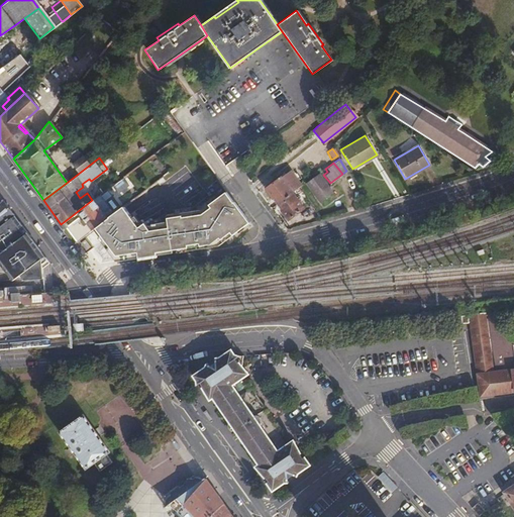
[(317,174),(304,184),(318,203),(331,193),(317,174)]
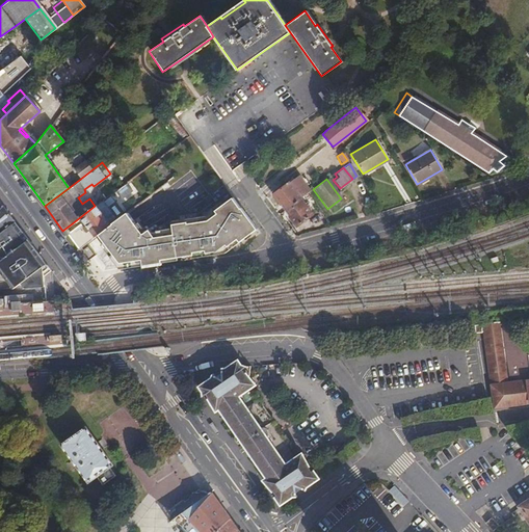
[(281,204),(285,209),(299,198),(287,182),(270,194),(279,205),(281,204)]
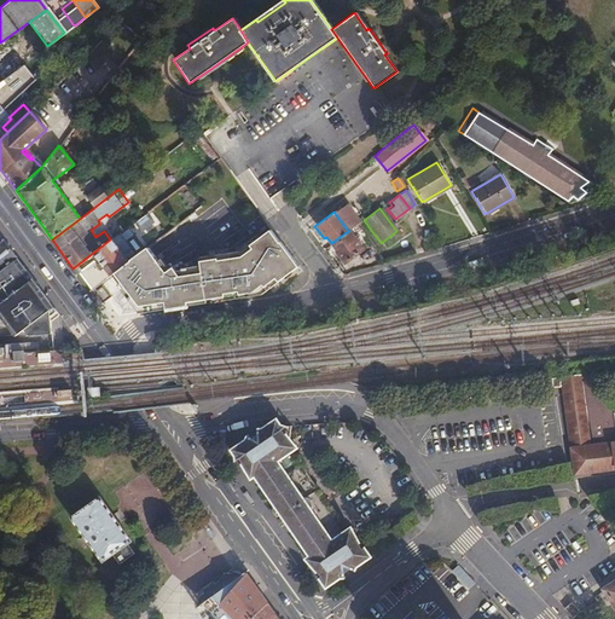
[(146,247),(134,256),(112,273),(125,289),(120,291),(137,313),(260,294),(296,266),(268,230),(241,250),(198,256),(199,264),(174,271),(169,264),(162,268),(146,247)]
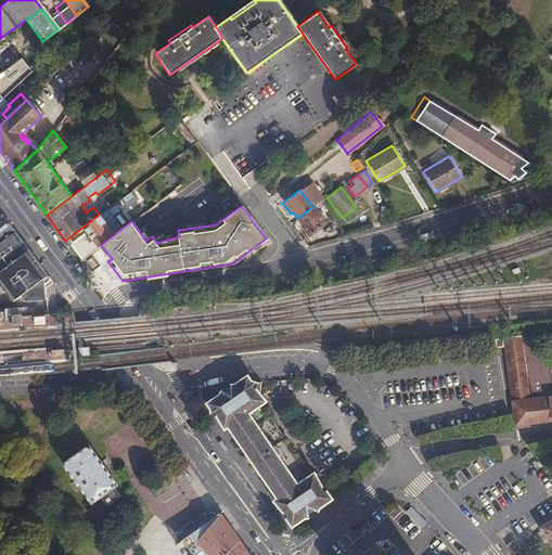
[(312,207),(297,218),(302,223),(299,226),(307,237),(325,223),(312,207)]
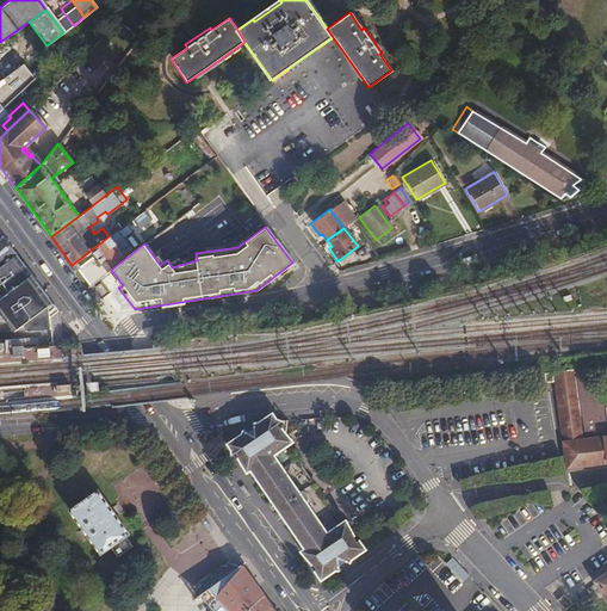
[(75,269),(88,287),(111,270),(132,253),(116,232),(109,236),(81,258),(84,263),(75,269)]
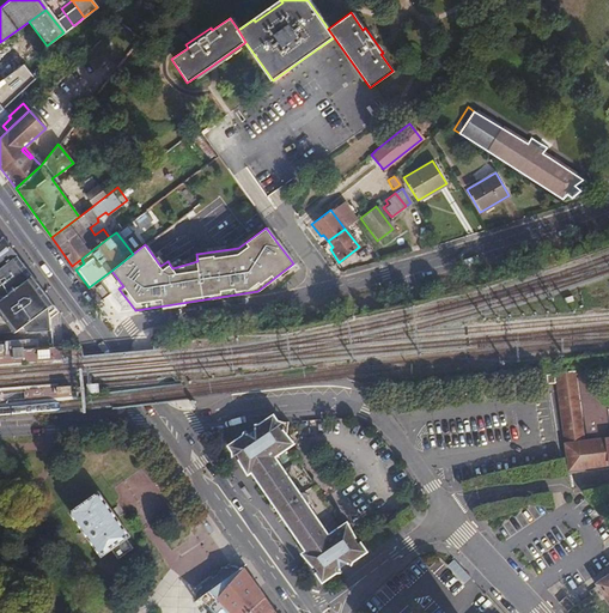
[(0,267),(16,256),(0,238),(0,267)]
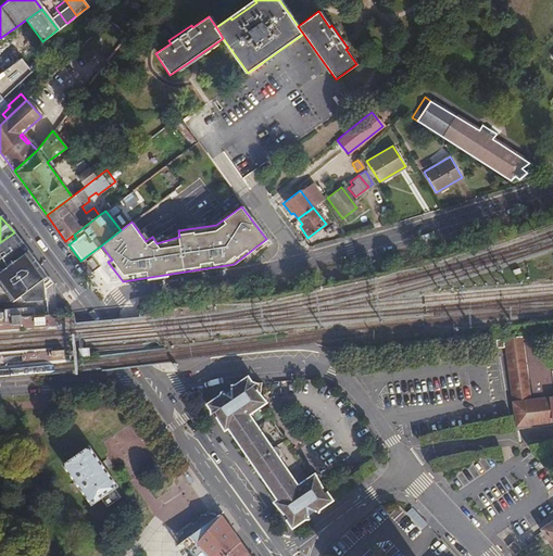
[(28,294),(27,291),(25,289),(21,282),(19,280),(13,274),(33,258),(17,238),(14,232),(0,242),(0,286),(12,302),(20,297),(23,300),(28,294)]
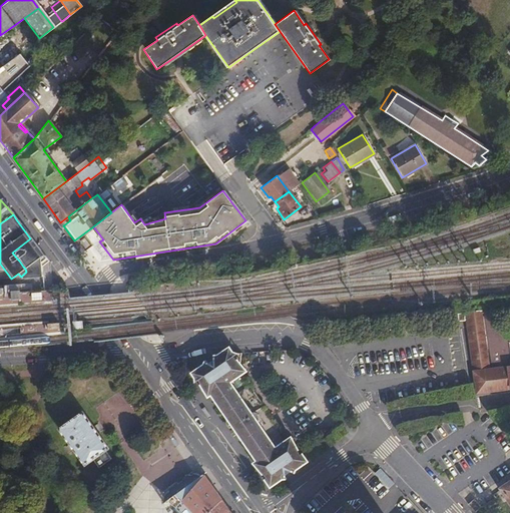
[(68,216),(60,222),(63,225),(70,220),(68,216)]
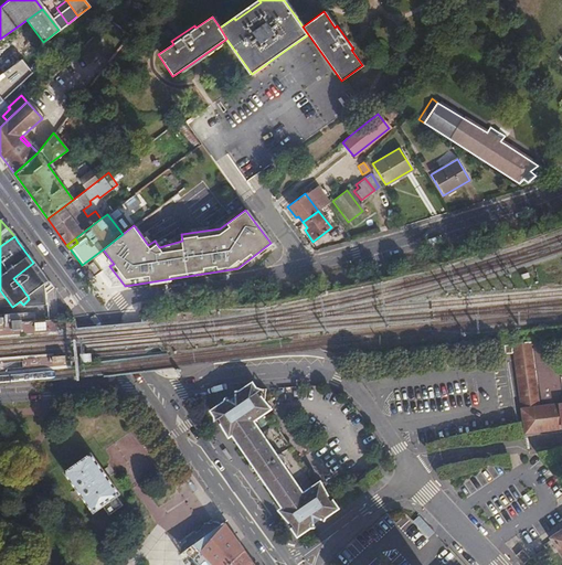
[(31,292),(44,283),(48,280),(39,269),(33,263),(13,278),(19,285),(21,287),(25,294),(28,296),(31,292)]
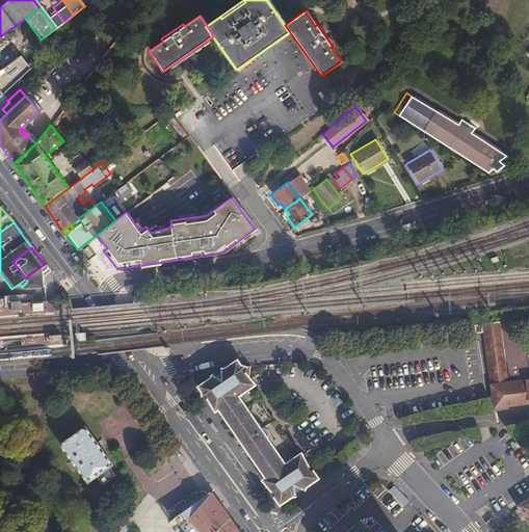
[(27,282),(22,287),(30,287),(36,287),(43,287),(42,276),(42,271),(42,266),(29,275),(26,278),(27,282)]
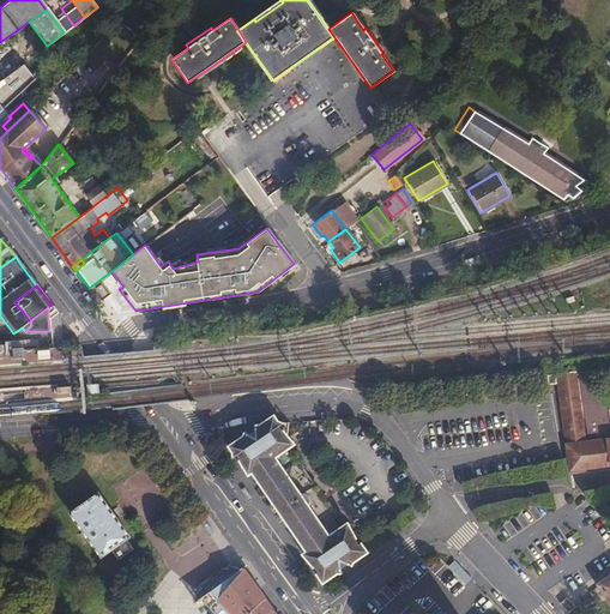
[(565,444),(568,471),(609,464),(609,432),(607,409),(604,408),(601,405),(598,403),(595,397),(591,391),(589,384),(587,379),(587,371),(573,372),(554,372),(554,374),(565,444)]
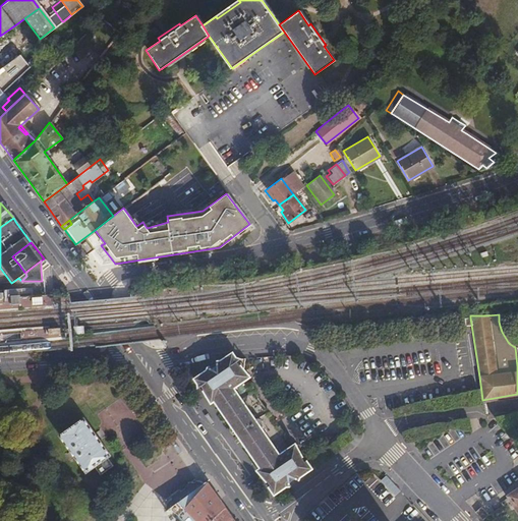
[(219,361),(239,359),(235,358),(234,358),(231,353),(219,361)]
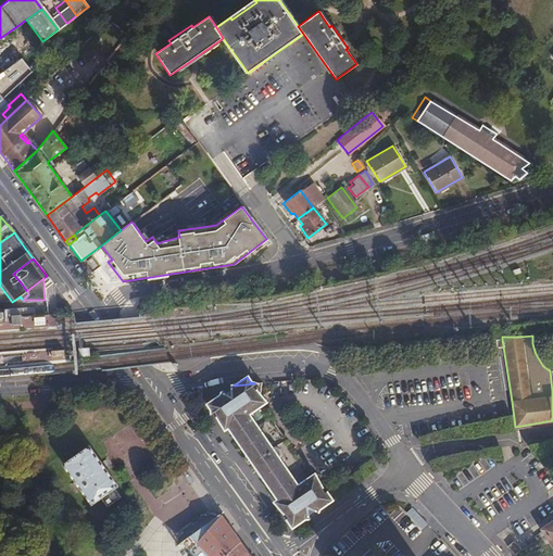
[(220,395),(216,397),(206,404),(223,431),(227,429),(244,454),(244,459),(244,460),(247,462),(249,463),(250,463),(275,498),(274,502),(287,517),(286,518),(291,527),(304,518),(309,518),(308,515),(314,510),(316,512),(318,508),(331,500),(325,491),(324,489),(322,487),(321,487),(315,477),(314,475),(313,474),(312,474),(310,475),(262,404),(264,403),(264,402),(259,394),(260,382),(255,383),(234,386),(229,386),(230,390),(225,393),(222,391),(220,395)]
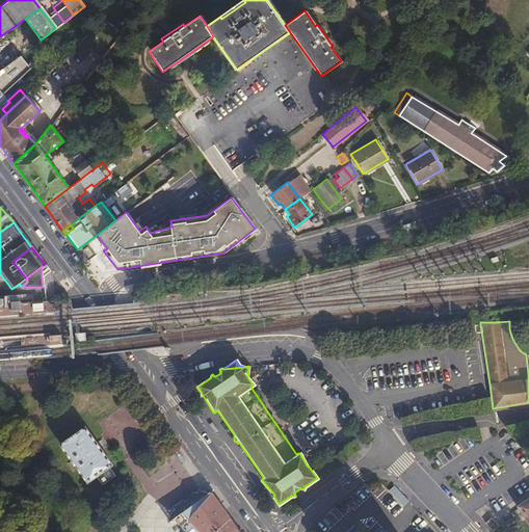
[(83,428),(60,445),(86,481),(96,475),(102,483),(112,476),(106,468),(109,464),(83,428)]
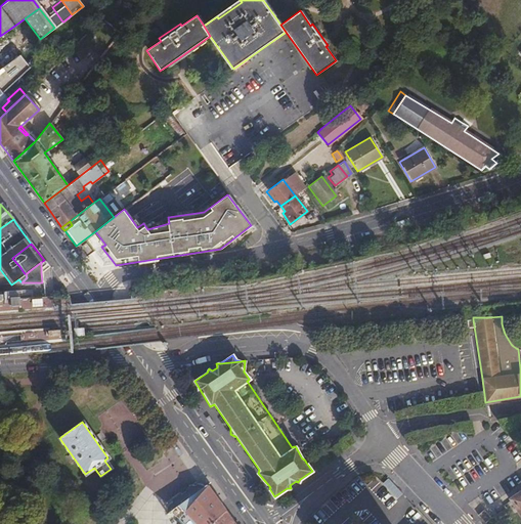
[(204,485),(197,483),(193,486),(189,485),(184,488),(184,491),(180,493),(179,492),(170,499),(171,501),(167,505),(165,514),(169,512),(171,514),(177,519),(183,512),(207,485),(206,484),(204,485)]
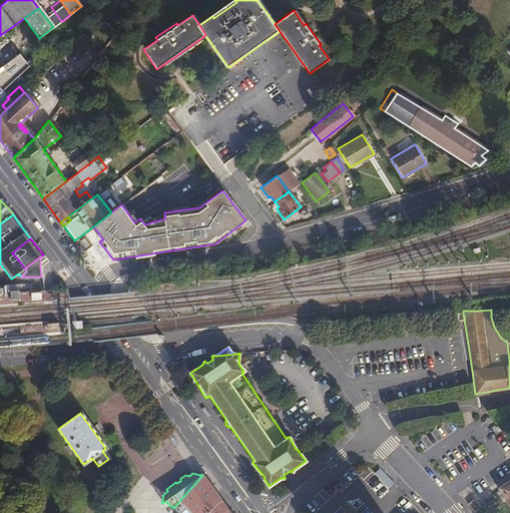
[(204,512),(219,499),(202,475),(179,501),(191,512),(204,512)]
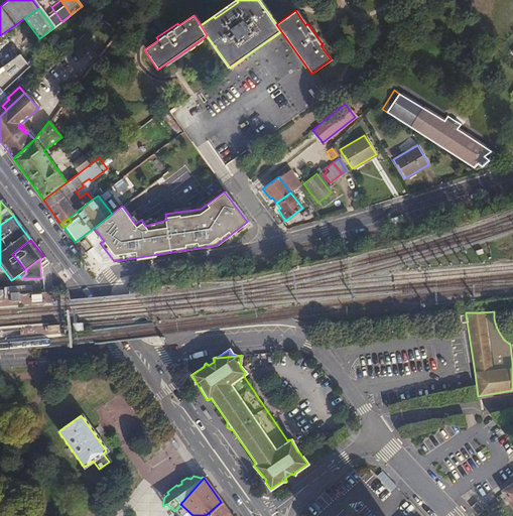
[(512,484),(502,492),(512,508),(512,484)]
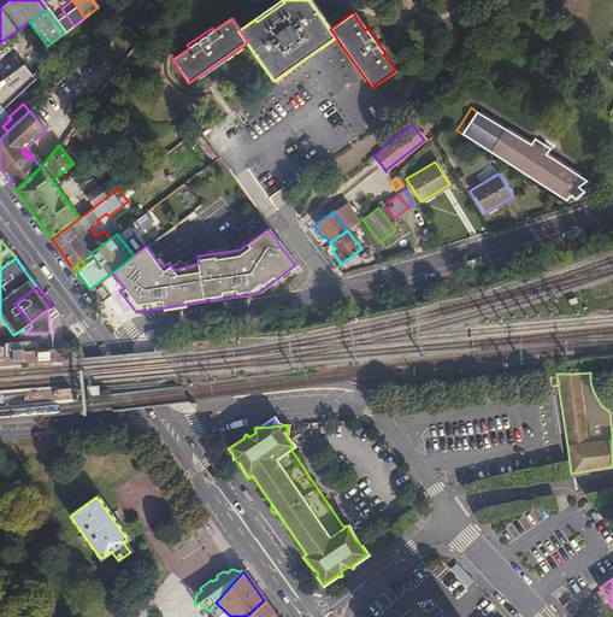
[(567,599),(560,606),(569,616),(576,609),(567,599)]
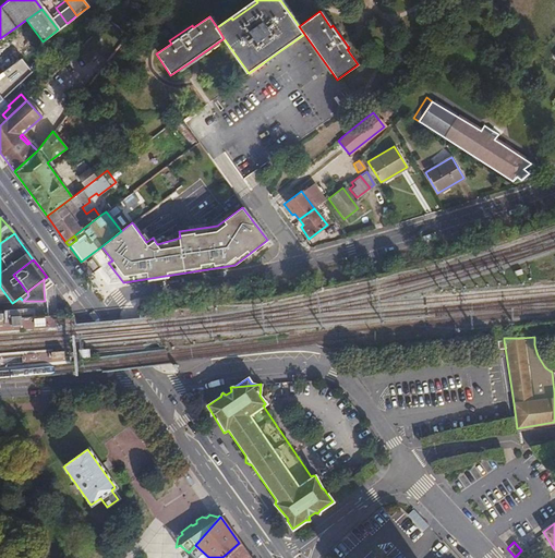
[(250,557),(239,543),(222,557),(250,557)]
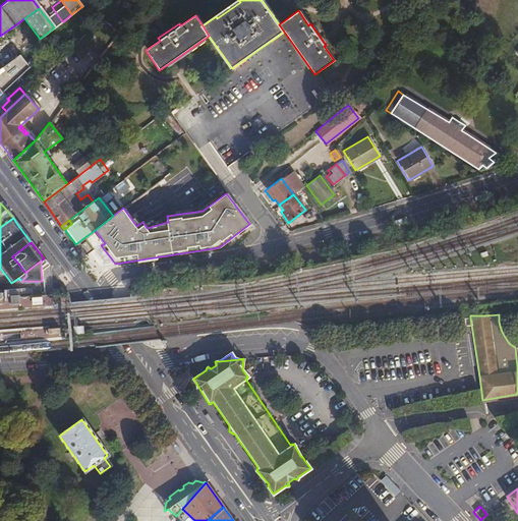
[(194,520),(182,509),(176,516),(181,520),(194,520)]
